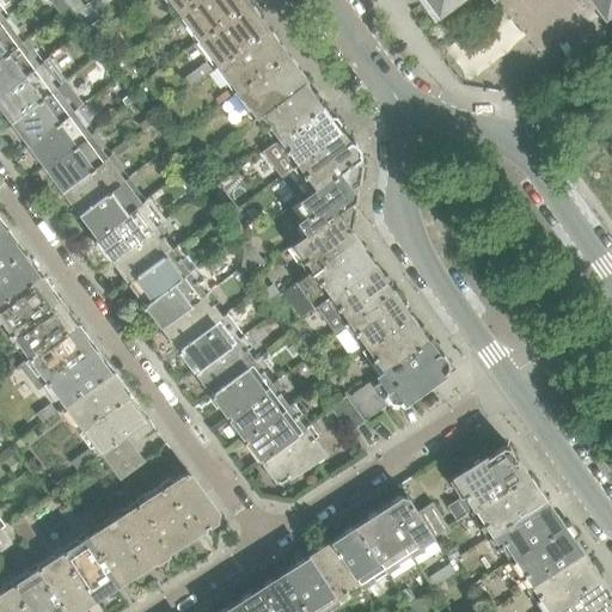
[(68,6),(63,0),(51,0),(50,1),(59,13),(68,6)]
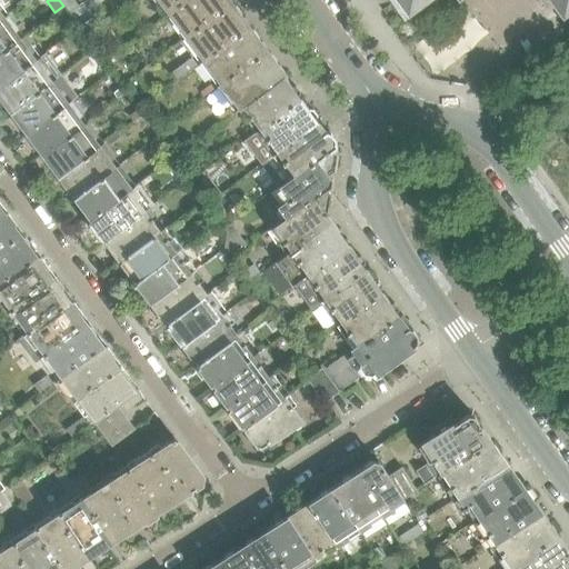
[(80,8),(73,0),(60,0),(71,15),(80,8)]
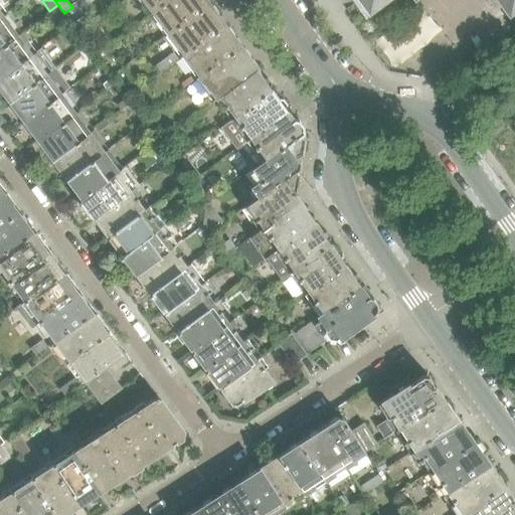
[(143,0),(153,13),(169,0),(143,0)]
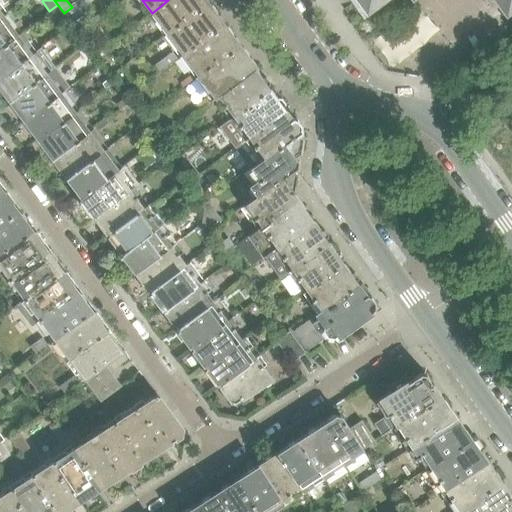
[(167,34),(208,4),(204,0),(168,0),(152,13),(167,34)]
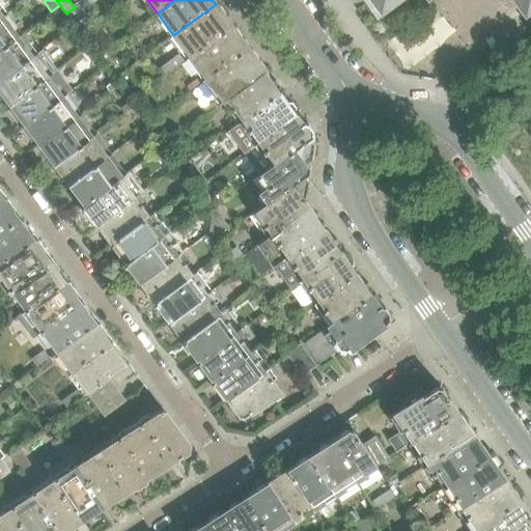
[(530,0),(368,0),(380,15),(399,0),(511,0),(525,18),(530,12),(530,0)]
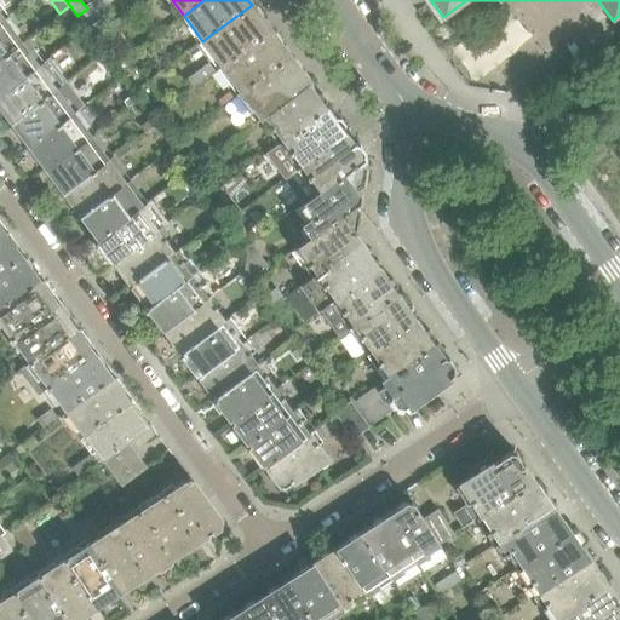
[(222,67),(271,32),(262,19),(263,15),(257,6),(252,5),(202,41),(222,67)]
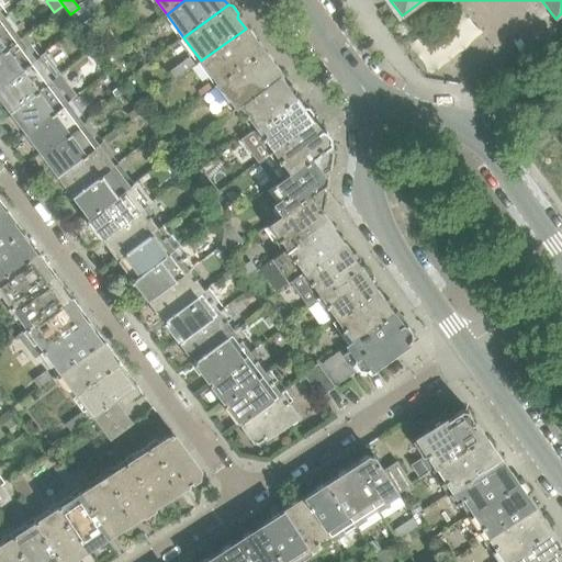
[(0,53),(15,41),(0,20),(0,53)]
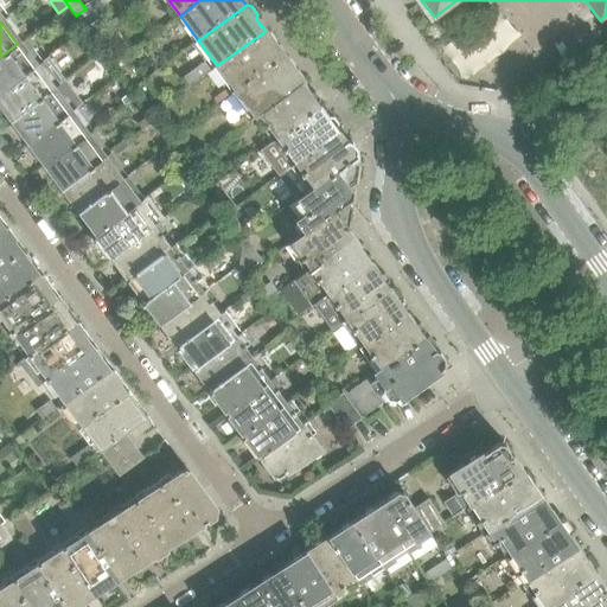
[(236,90),(285,56),(275,44),(276,39),(270,31),(266,31),(217,65),(236,90)]
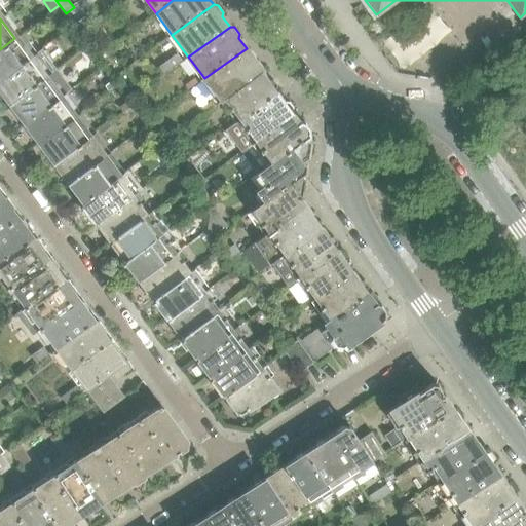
[(0,79),(30,59),(14,38),(0,49),(0,79)]
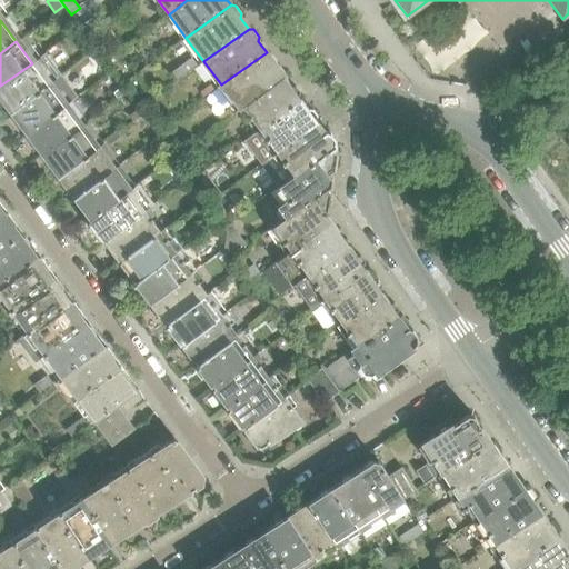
[(239,109),(282,78),(285,76),(276,65),(276,60),(271,53),(267,52),(221,85),(239,109)]
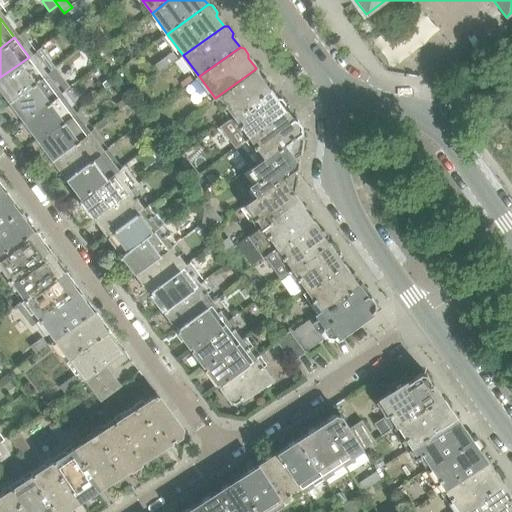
[(159,73),(178,59),(173,52),(154,66),(159,73)]
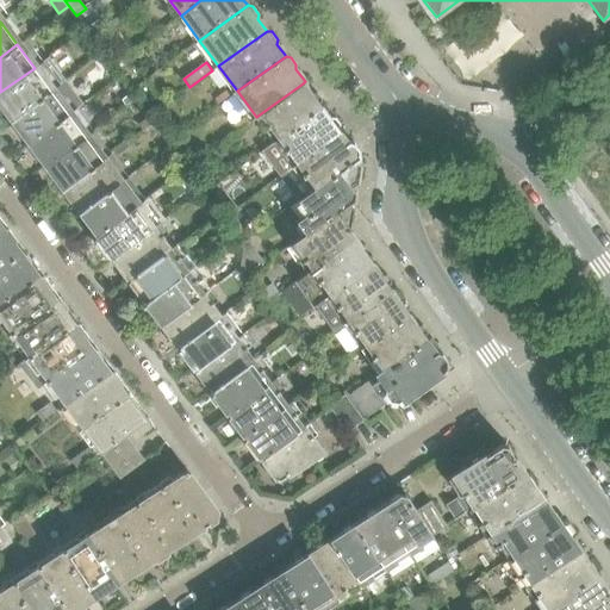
[(13,118),(51,91),(35,68),(0,92),(0,99),(4,105),(4,110),(8,117),(13,117),(13,118)]
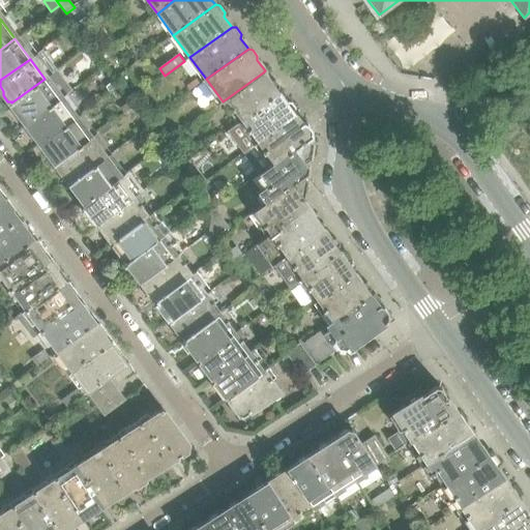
[(115,76),(124,67),(119,61),(110,69),(115,76)]
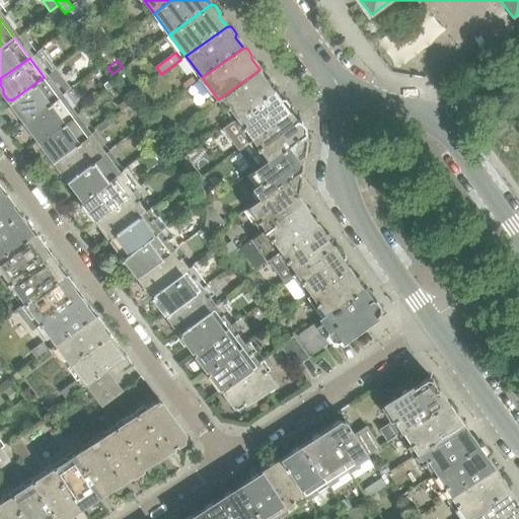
[(233,121),(274,92),(272,89),(274,84),(270,79),(264,79),(257,71),(218,99),(233,121)]
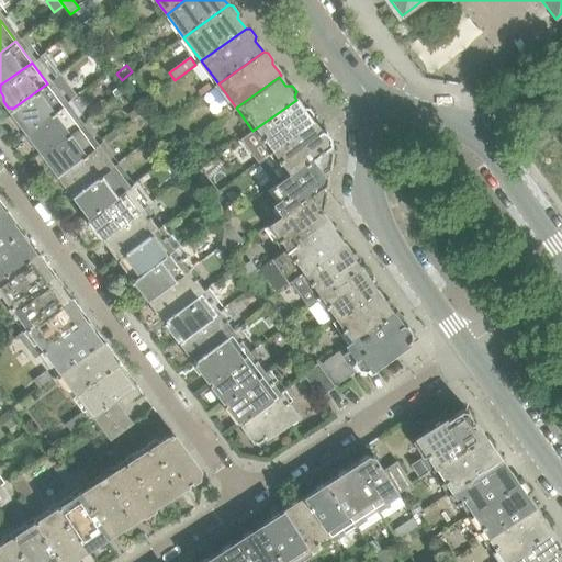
[(29,130),(63,104),(47,83),(12,109),(19,117),(19,122),(23,128),(27,128),(29,130)]
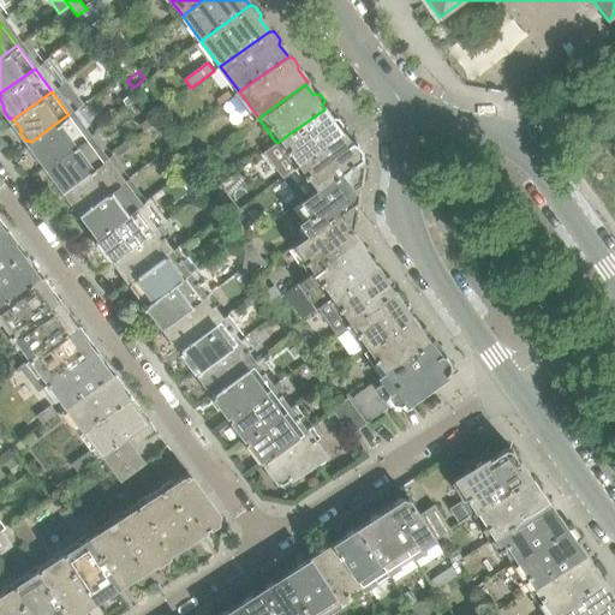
[(220,106),(232,96),(228,91),(216,101),(220,106)]
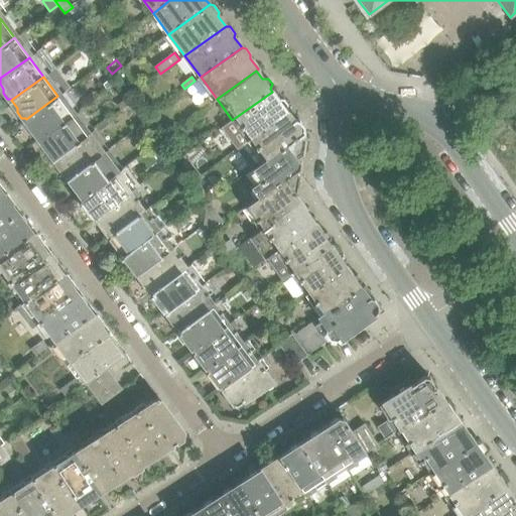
[(248,141),(287,112),(285,110),(287,105),(283,100),(278,100),(272,92),(232,120),(247,140),(248,141)]
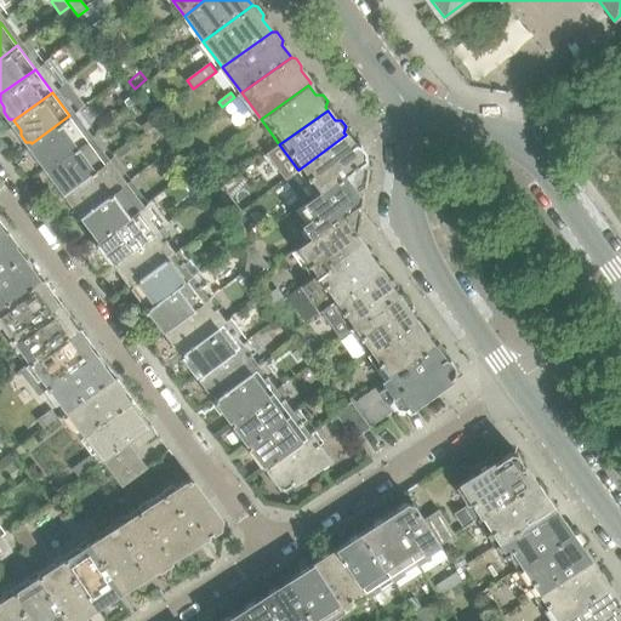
[(49,167),(87,140),(69,115),(32,143),(39,154),(38,159),(43,165),(47,166),(49,167)]
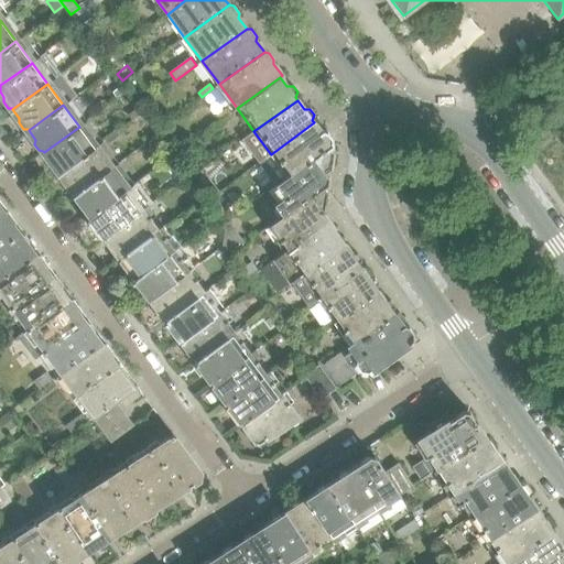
[(219,121),(229,114),(231,112),(227,108),(216,117),(219,121)]
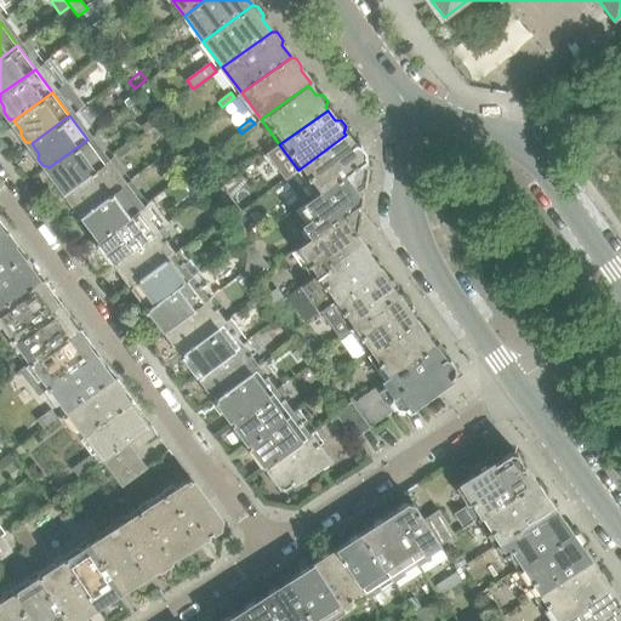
[(244,140),(256,130),(252,125),(241,134),(226,143),(229,148),(244,140)]
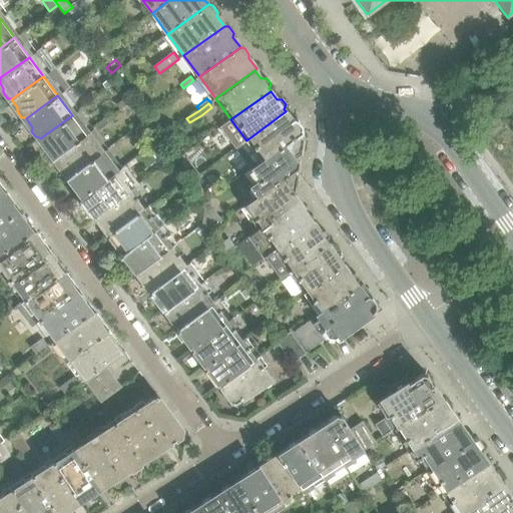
[(252,169),(300,133),(302,132),(302,130),(302,129),(302,125),(298,120),(294,118),(293,117),(291,118),(286,111),(246,140),(245,139),(233,148),(239,157),(252,148),(261,159),(250,166),(252,169)]
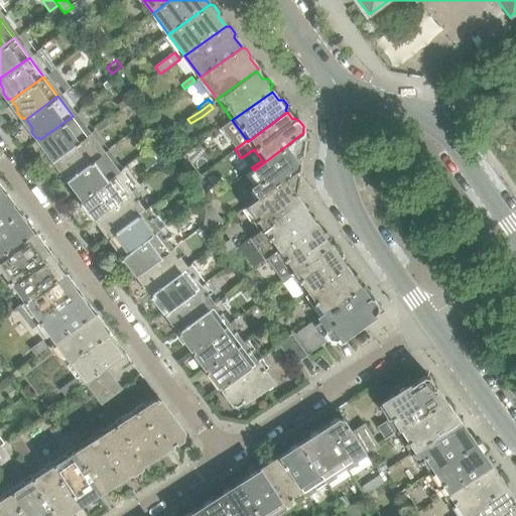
[(54,158),(87,135),(73,116),(40,139),(46,147),(45,151),(50,156),(54,157),(54,158)]
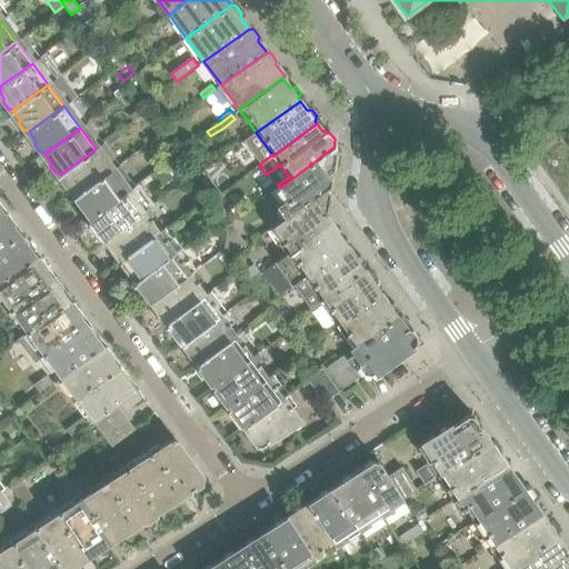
[(109,146),(120,138),(117,133),(107,141),(109,146)]
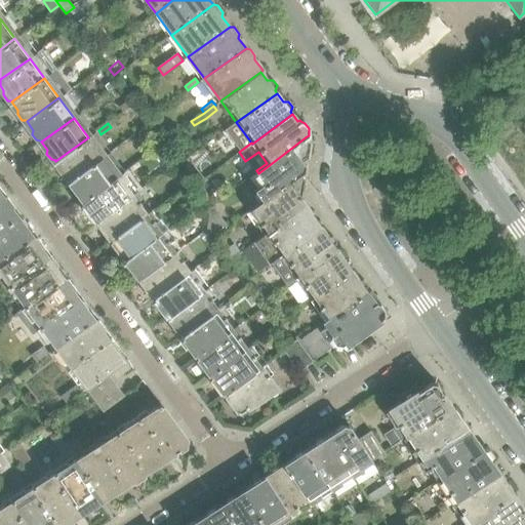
[(300,174),(305,171),(306,164),(303,161),(308,157),(311,142),(307,136),(258,173),(265,182),(254,190),(263,200),(251,207),(253,210),(301,175),(300,174)]
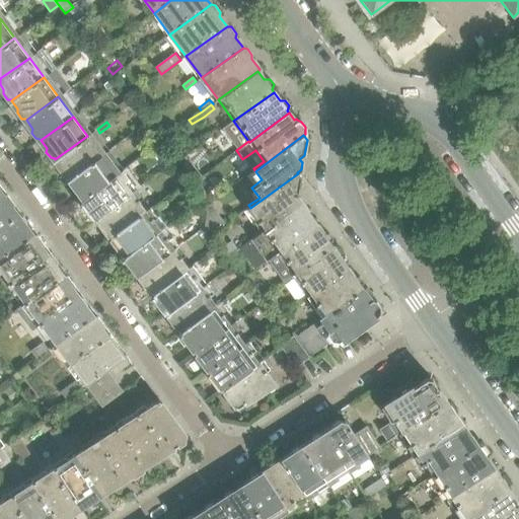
[(70,178),(101,155),(87,136),(55,159),(61,167),(61,171),(65,177),(69,177),(70,178)]
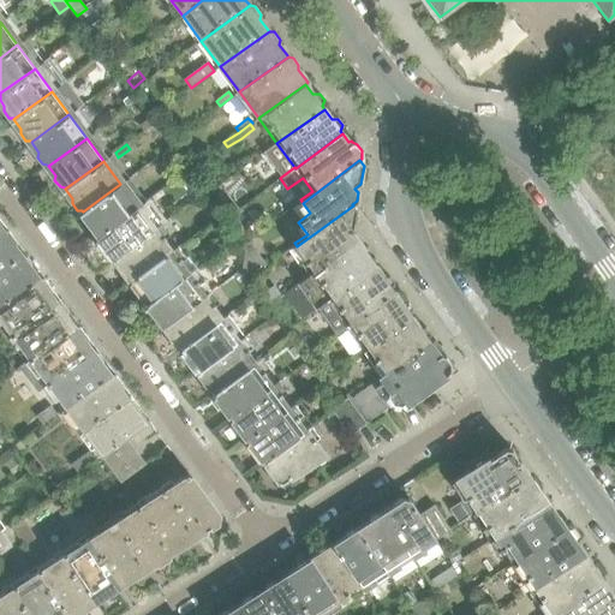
[(97,237),(138,207),(120,184),(83,212),(90,221),(89,226),(97,237)]
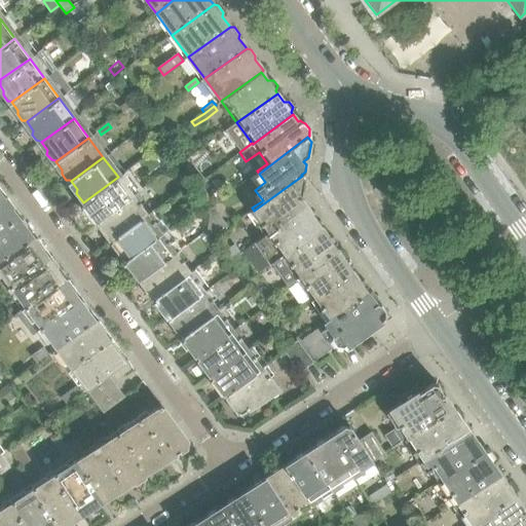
[(98,222),(133,195),(126,186),(132,183),(124,173),(118,177),(83,202),(98,222)]
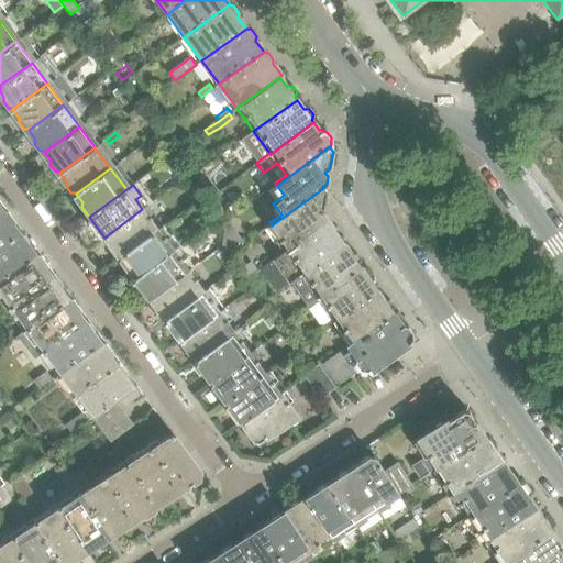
[(328,221),(320,211),(323,209),(326,192),(323,188),(272,225),(282,240),(276,243),(283,254),(328,221)]
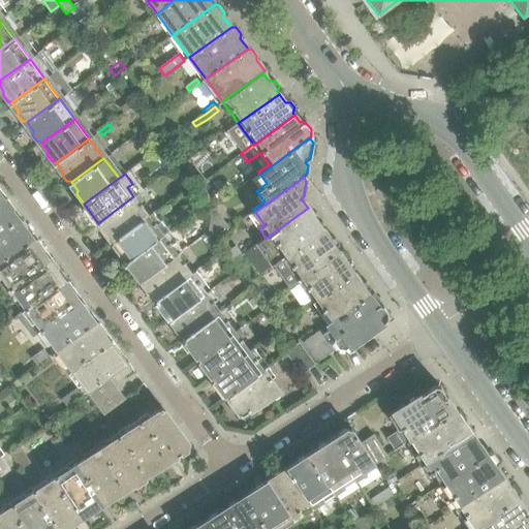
[(112,243),(149,216),(143,207),(147,204),(139,194),(134,197),(133,196),(98,223),(112,243)]
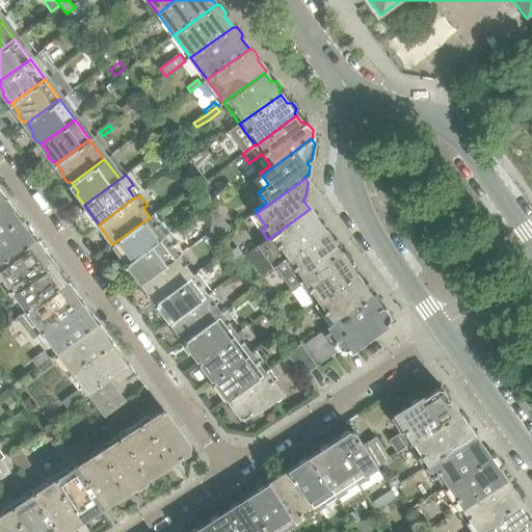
[(0,264),(33,239),(11,209),(11,206),(8,201),(4,200),(3,197),(0,200),(0,264)]
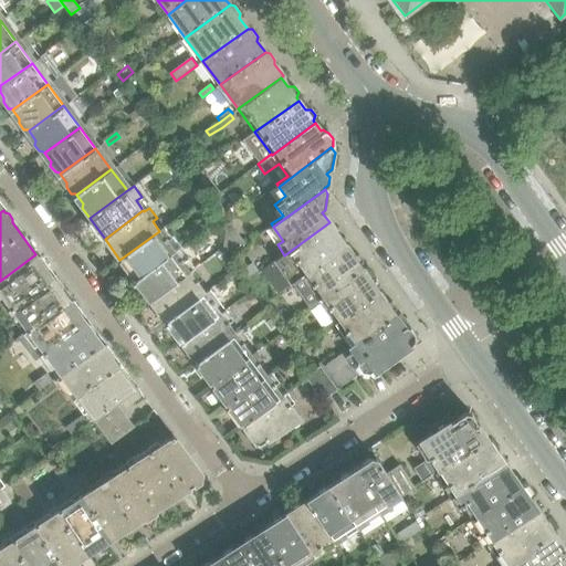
[(227,227),(226,226),(221,219),(212,226),(218,233),(227,227)]
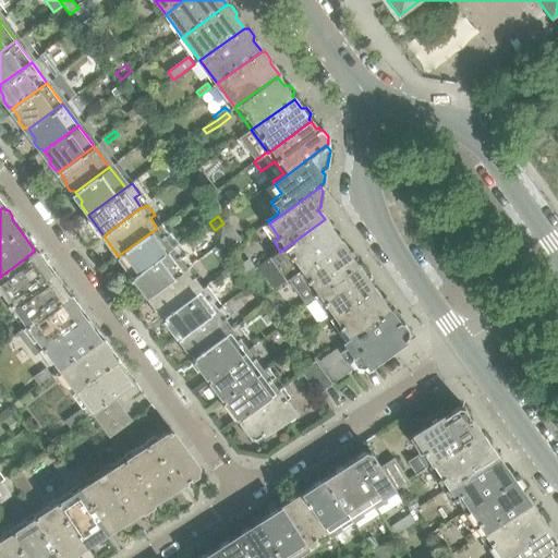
[(295,274),(340,242),(325,219),(280,252),(295,274)]
